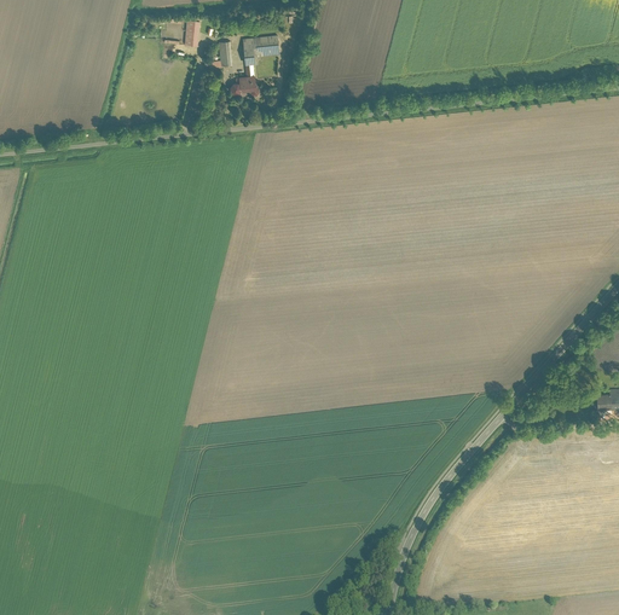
[(289,15),(289,19),(283,19),(283,27),(295,25),(295,15),(289,15)]
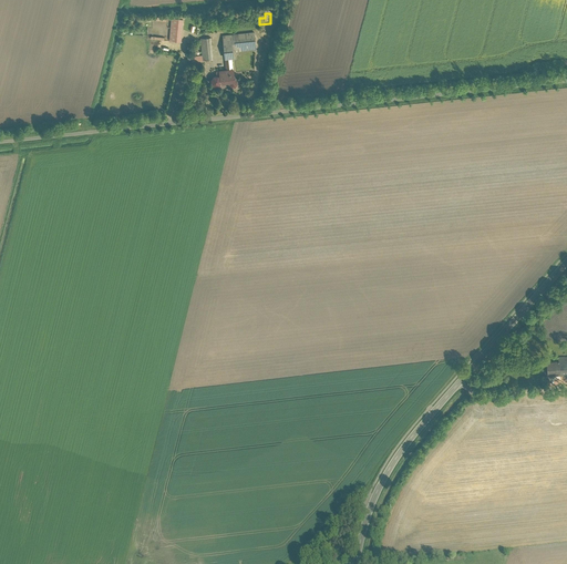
[(183,20),(172,20),(169,42),(182,43),(183,20)]
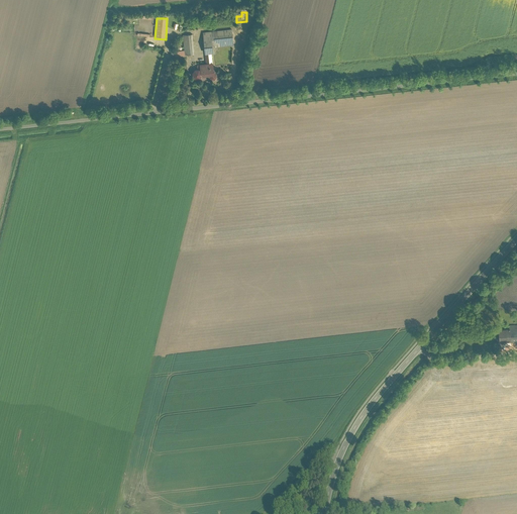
[(232,30),(203,33),(205,55),(212,54),(214,54),(214,49),(234,46),(232,30)]
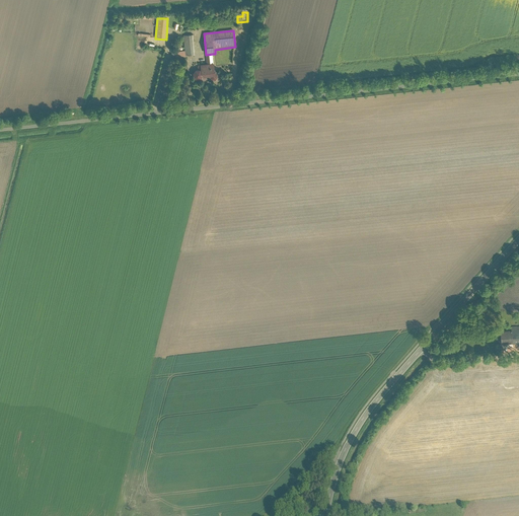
[(194,35),(183,37),(186,57),(196,56),(194,35)]
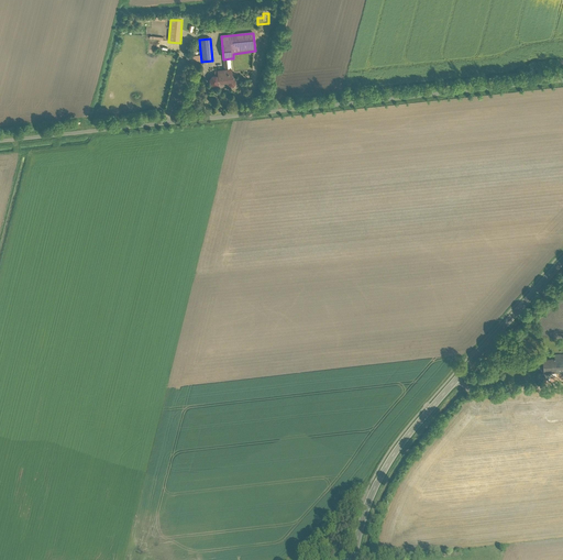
[(234,80),(231,58),(223,59),(224,70),(218,70),(218,75),(213,76),(210,79),(210,84),(213,87),(217,87),(220,84),(228,83),(229,86),(231,88),(234,88),(236,86),(236,81),(234,80)]
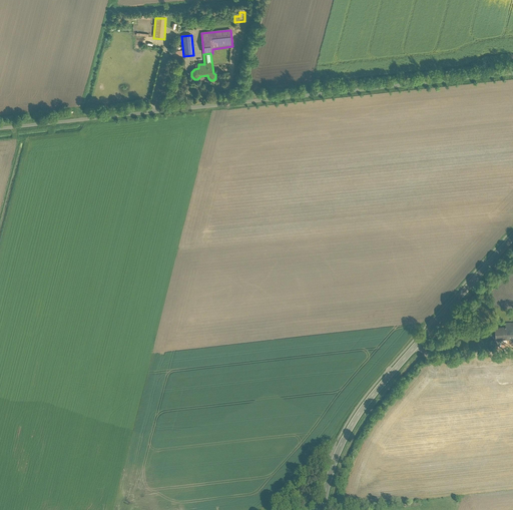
[(494,329),(495,345),(512,342),(512,329),(506,331),(506,328),(494,329)]
